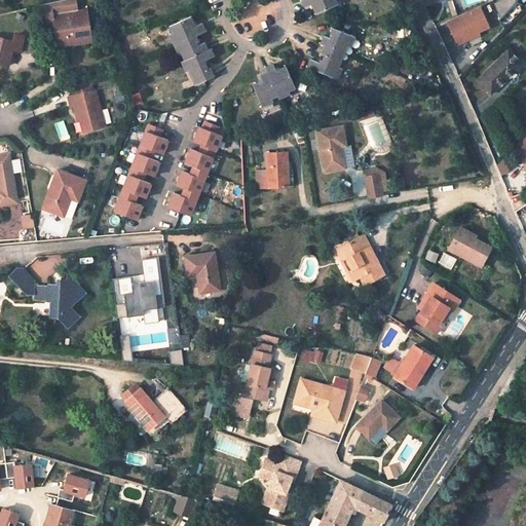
[(62,0),(60,0),(41,4),(45,24),(55,22),(58,38),(65,37),(66,44),(87,40),(86,34),(92,33),(87,8),(78,9),(64,12),(62,0)]
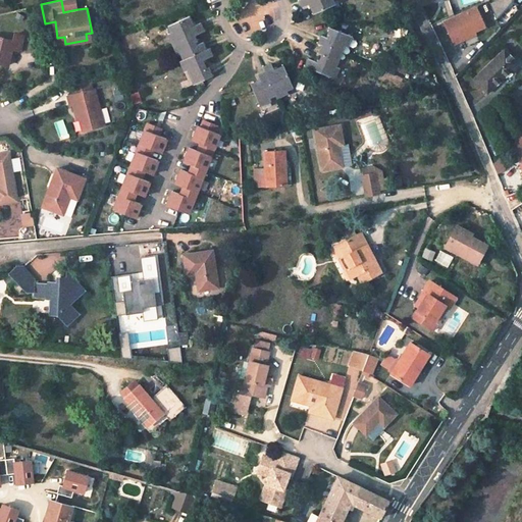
[(77,9),(75,0),(61,0),(63,12),(77,9)]
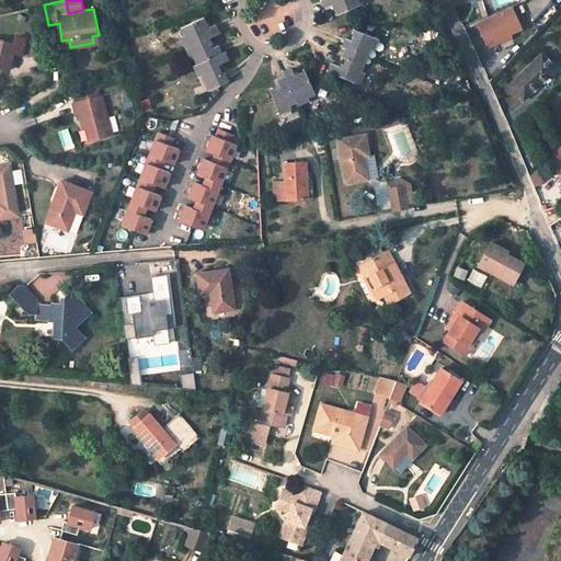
[(321,0),(325,8),(332,4),(338,14),(359,4),(357,0),(321,0)]
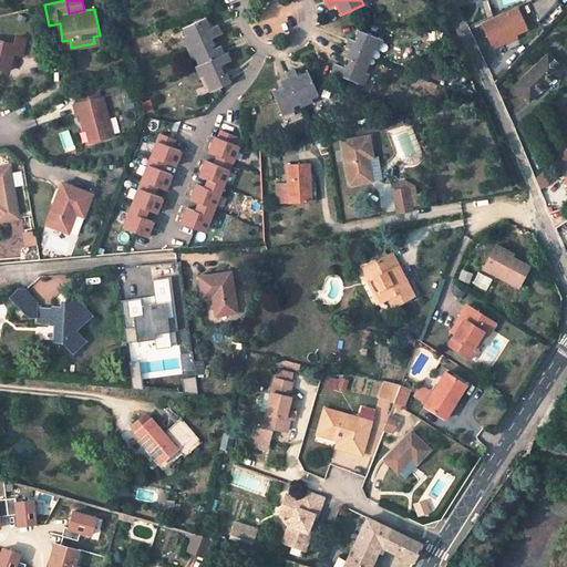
[(558,0),(536,0),(532,2),(544,31),(564,10),(555,3),(559,0),(558,0)]
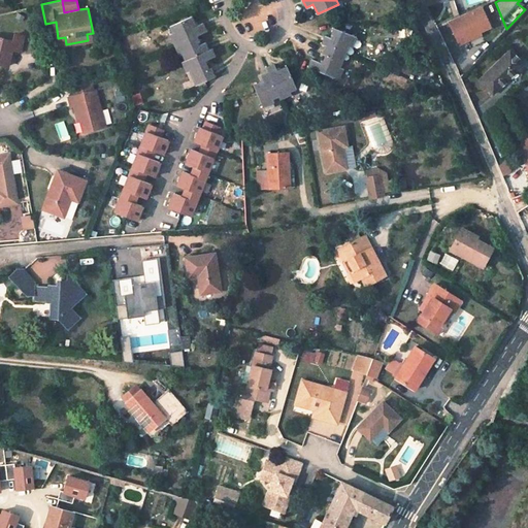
[(476,33),(491,27),(482,7),(449,23),(459,44),(469,40),(467,35),(473,32),(476,33)]
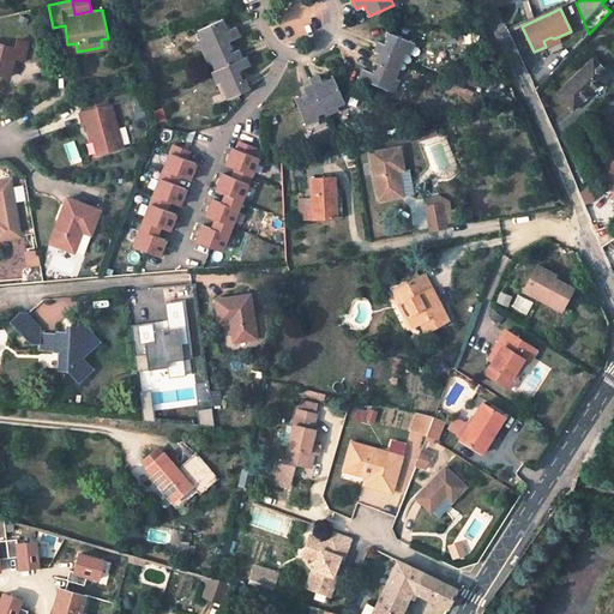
[(228,31),(223,19),(199,31),(202,37),(198,40),(209,64),(212,61),(216,70),(211,72),(217,84),(221,82),(228,98),(236,95),(250,89),(245,80),(242,82),(238,71),(248,65),(245,56),(242,58),(238,50),(229,54),(228,49),(230,48),(228,41),(239,36),(235,28),(228,31)]
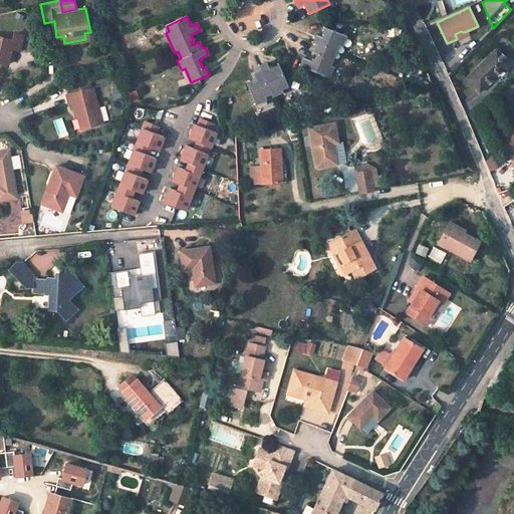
[(341,46),(345,37),(325,28),(323,33),(325,34),(324,39),(316,36),(313,43),(318,44),(315,52),(317,54),(313,62),(304,58),(301,65),(329,77),(333,67),(330,66),(339,44),(341,46)]
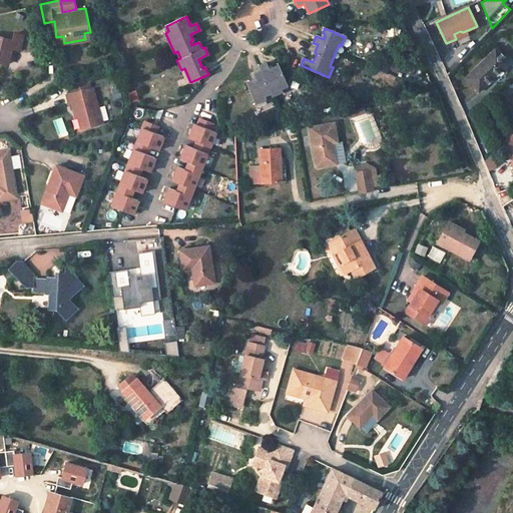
[(0,61),(8,63),(12,47),(20,49),(23,35),(15,33),(14,39),(0,36),(0,61)]
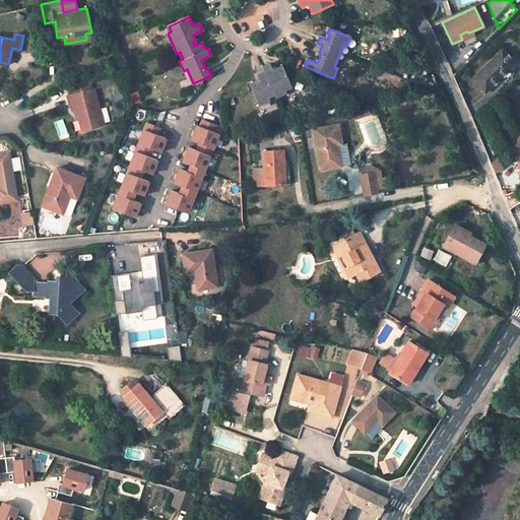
[(515,63),(502,50),(471,79),(484,93),(515,63)]
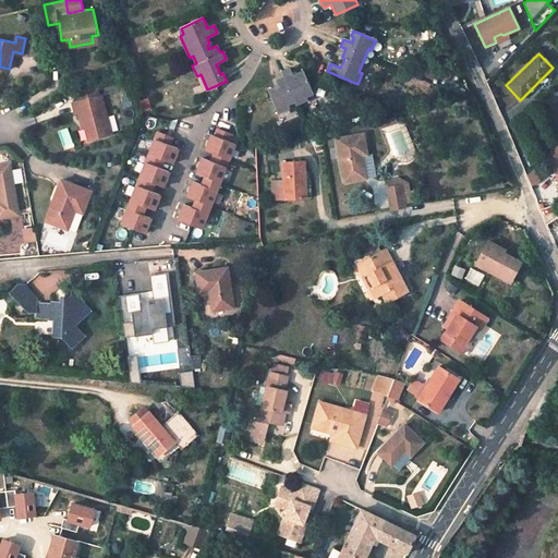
[(313,93),(303,71),(292,75),(289,68),(281,72),(283,77),(276,81),(280,88),(276,91),(275,87),(268,91),(278,112),(289,108),(287,105),(294,100),(295,105),(306,99),(305,96),(313,93)]
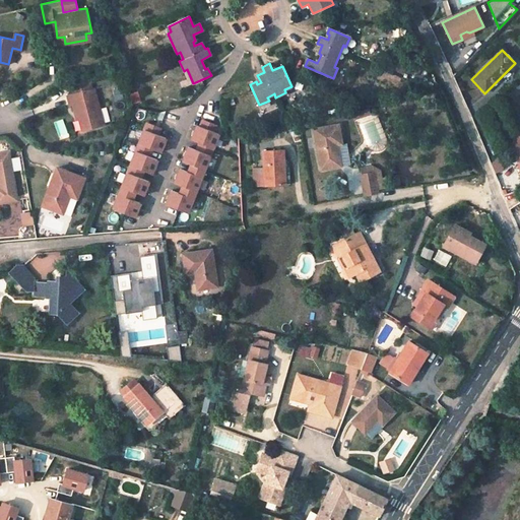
[(90,77),(70,82),(73,91),(68,93),(70,103),(73,102),(75,110),(78,109),(80,116),(84,115),(87,127),(105,123),(95,86),(92,86),(90,77)]
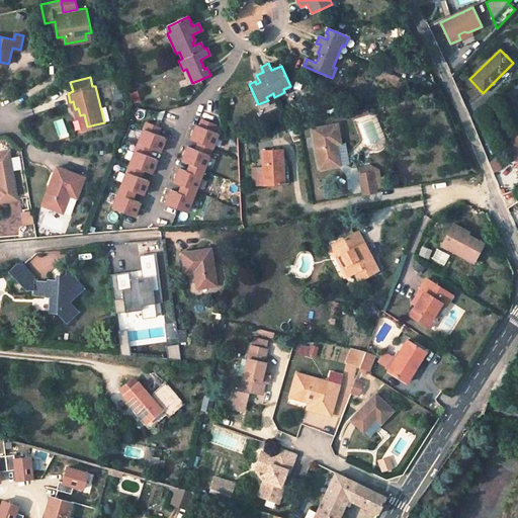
[(197,142),(214,149),(221,134),(213,132),(217,124),(201,118),(198,125),(195,124),(190,139),(197,142)]
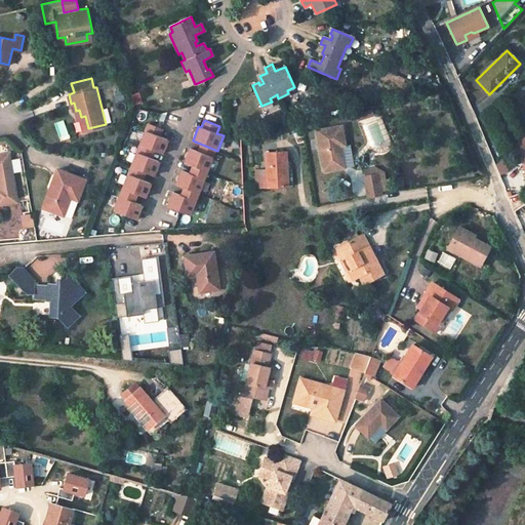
[(170,140),(162,137),(164,130),(148,123),(138,146),(156,152),(164,155),(170,140)]
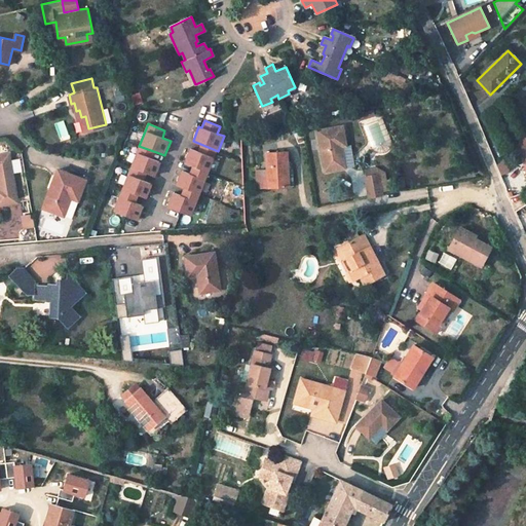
[(345,145),(341,124),(316,129),(324,171),(344,166),(340,146),(345,145)]
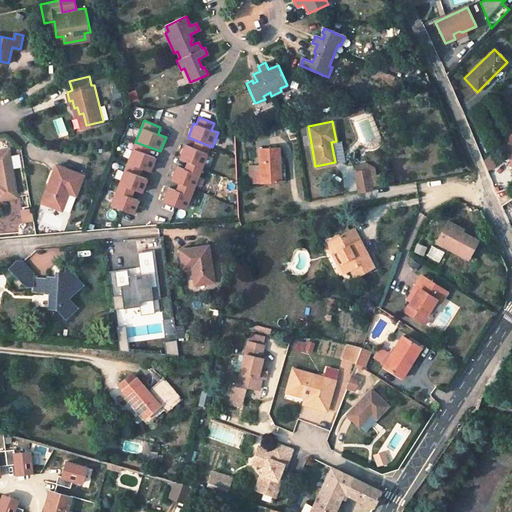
[(187,162),(203,168),(203,169),(209,154),(212,147),(195,140),(193,148),(185,144),(179,159),(187,162)]
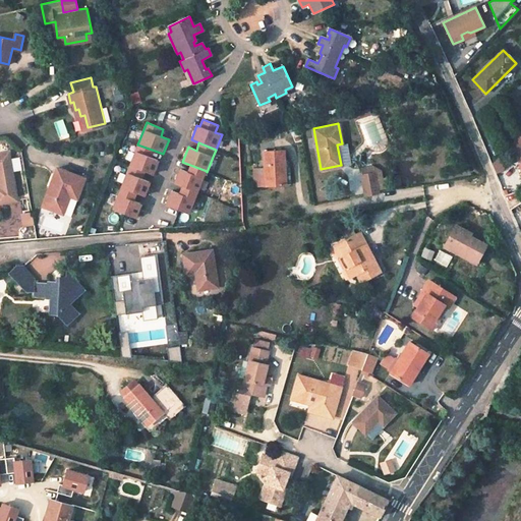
[(160,161),(152,158),(155,151),(137,145),(129,166),(147,172),(154,175),(160,161)]
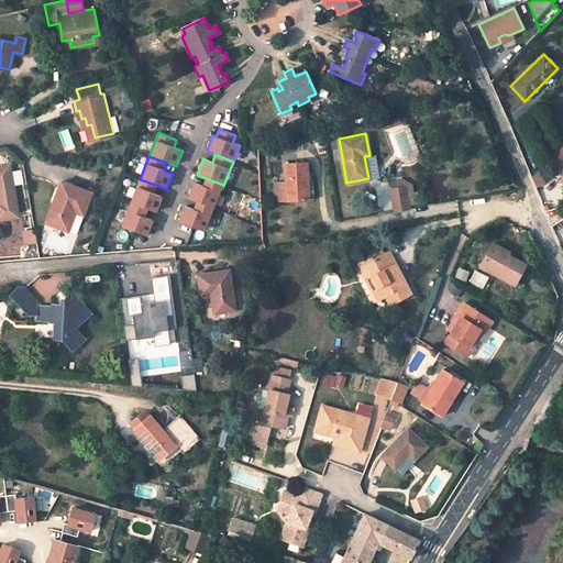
[(368,178),(377,177),(374,157),(365,158),(368,178)]
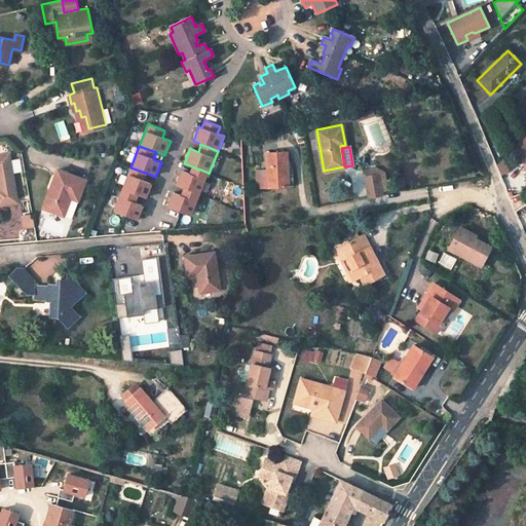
[(288,186),(286,151),(265,152),(267,187),(288,186)]
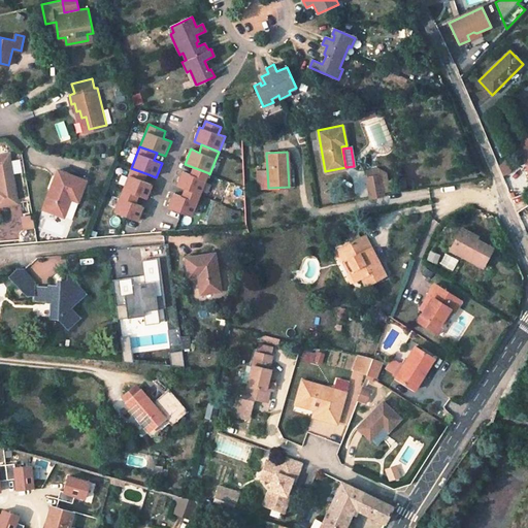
[(0,204),(18,202),(9,153),(0,154),(0,187),(0,189),(0,204)]
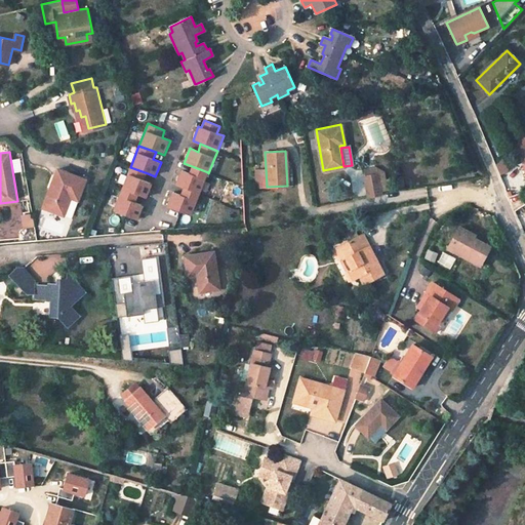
[(184,189),(200,195),(206,180),(208,173),(192,166),(189,173),(182,170),(175,185),(184,189)]
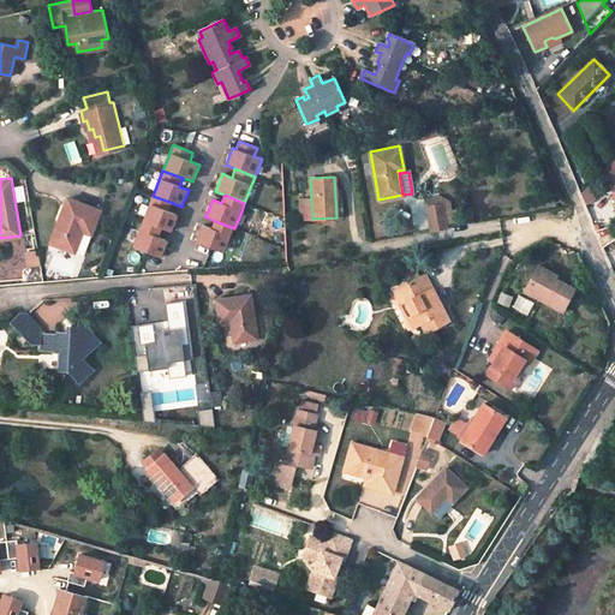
[(179,215),(169,212),(173,203),(153,196),(142,221),(162,230),(172,233),(179,215)]
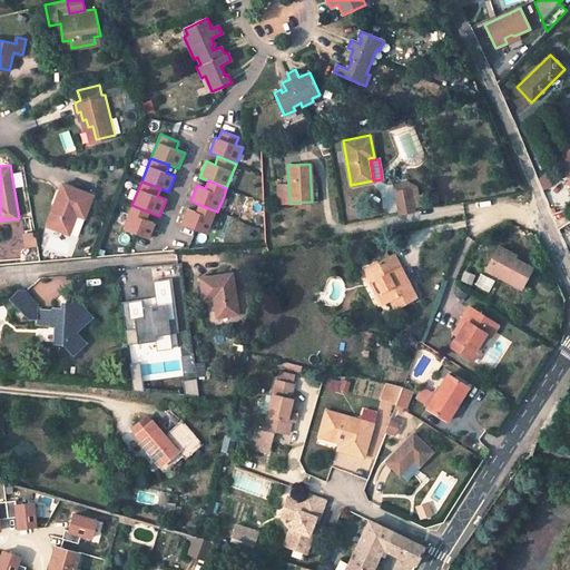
[(410,188),(408,182),(394,184),(395,190),(410,188)]
